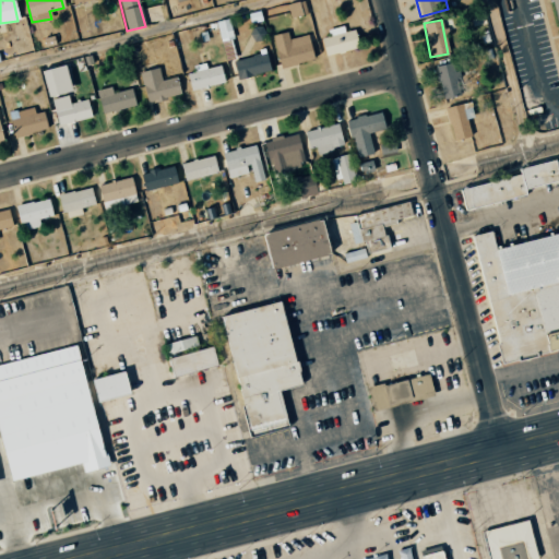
[(328,36),(321,37),(323,55),(357,49),(354,30),(344,31),(343,26),(326,28),(328,36)]
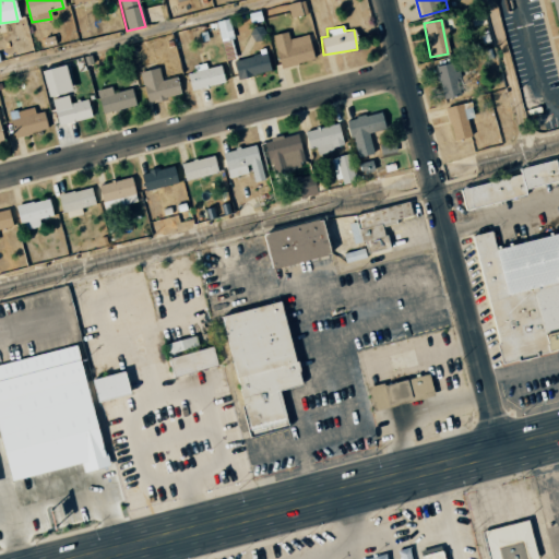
[(271,36),(280,68),(313,59),(307,34),(288,39),(286,32),(271,36)]
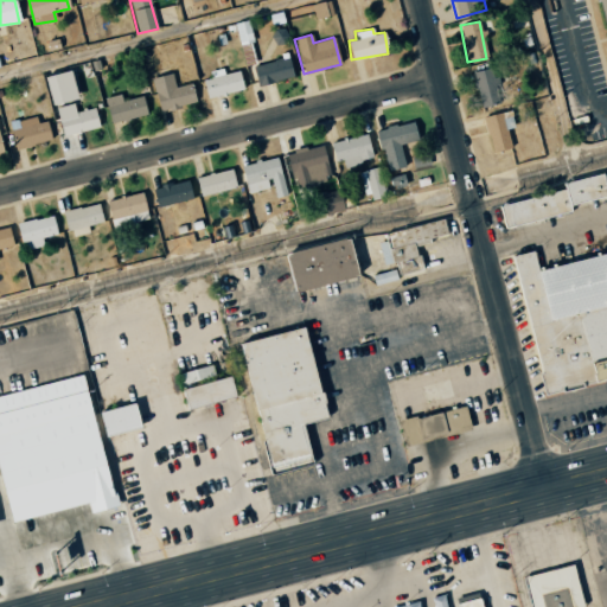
[(251,65),(256,88),(294,78),(288,56),(251,65)]
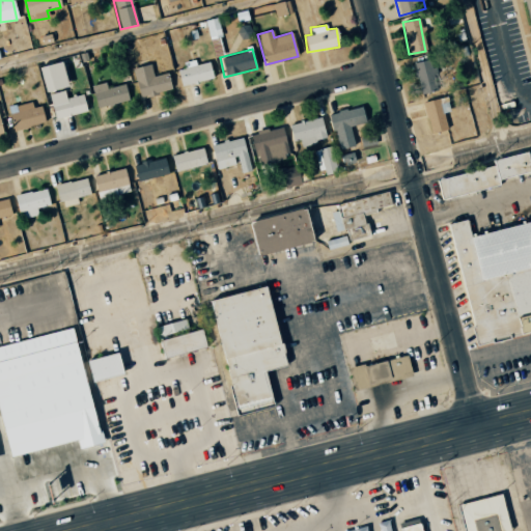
[(176,71),(180,86),(213,79),(208,61),(196,64),(194,59),(183,62),(184,68),(176,71)]
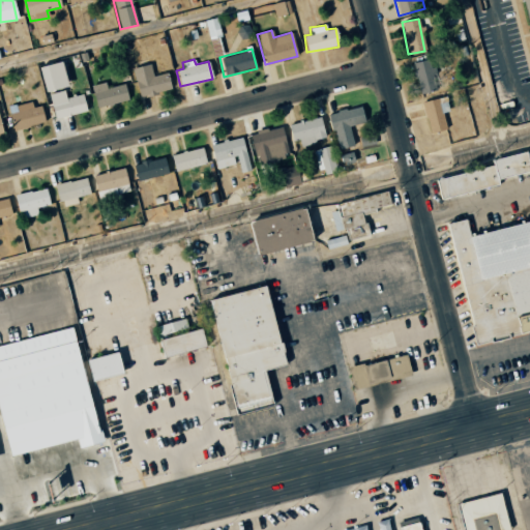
[(439,90),(434,59),(413,62),(417,93),(439,90)]
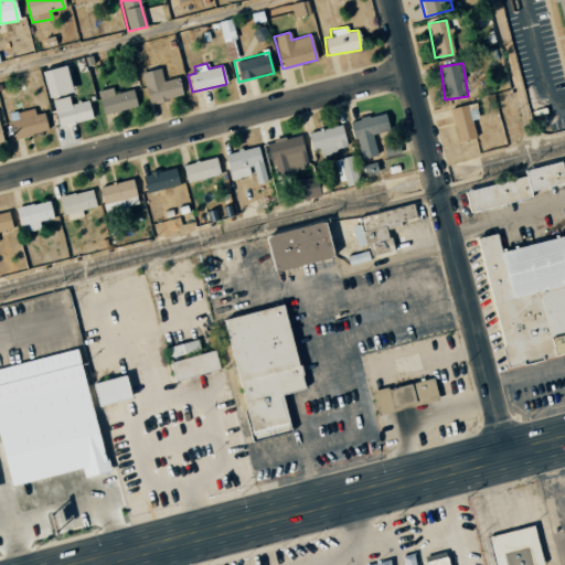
[(41,71),(46,98),(71,94),(65,66),(41,71)]
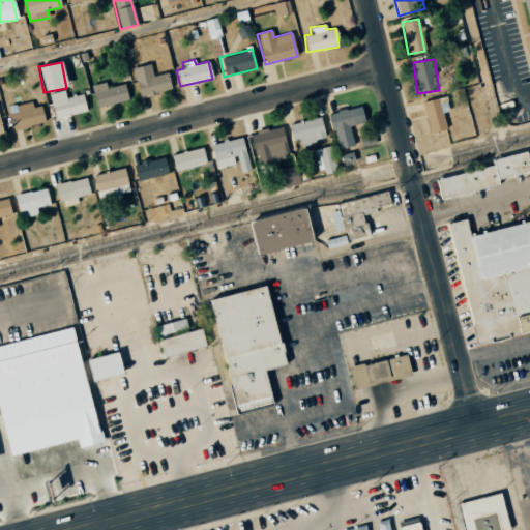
[(171,91),(167,74),(152,76),(150,64),(133,67),(138,97),(171,91)]
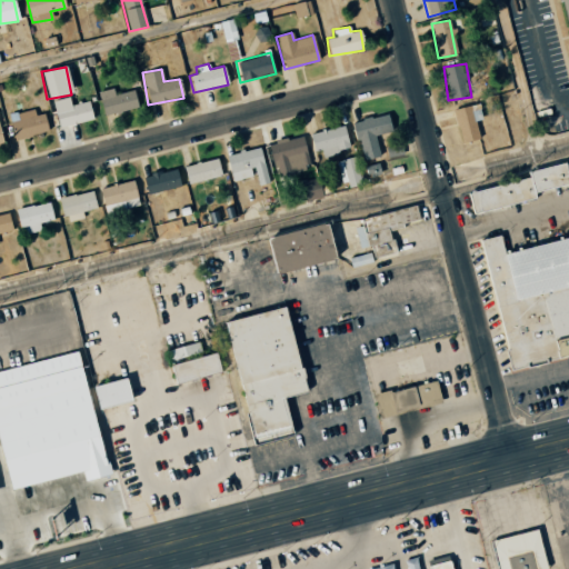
[(115,95),(112,88),(97,92),(103,117),(138,108),(132,90),(115,95)]
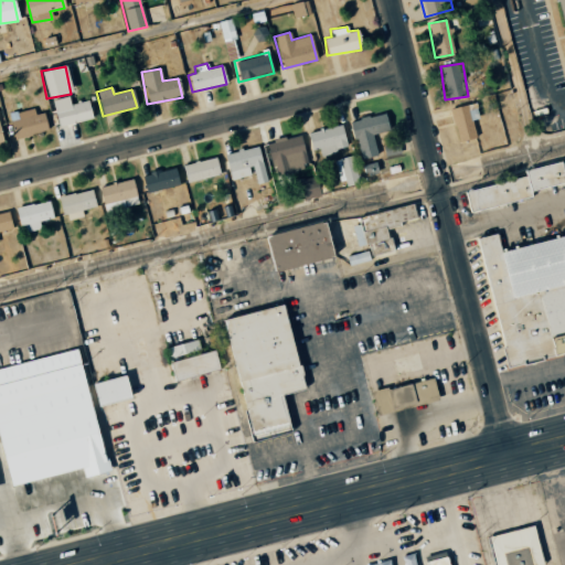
[(87,100),(71,105),(68,96),(51,100),(59,128),(92,119),(87,100)]
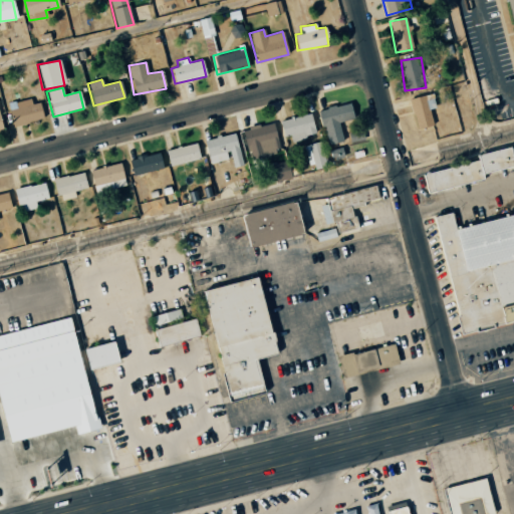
[(432,126),(430,109),(434,108),(432,95),(410,98),(414,129),(432,126)]
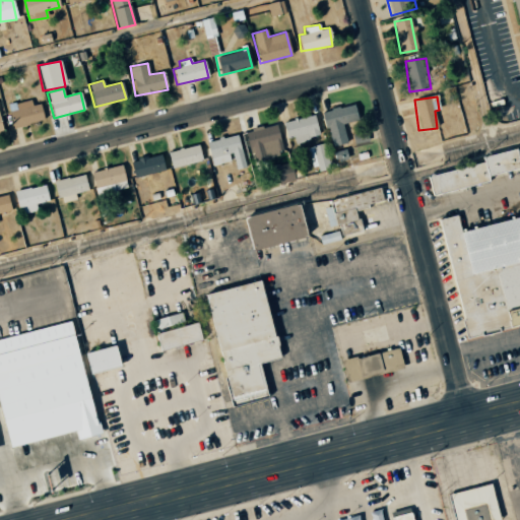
[(41,104),(31,106),(31,100),(7,105),(12,128),(44,122),(41,104)]
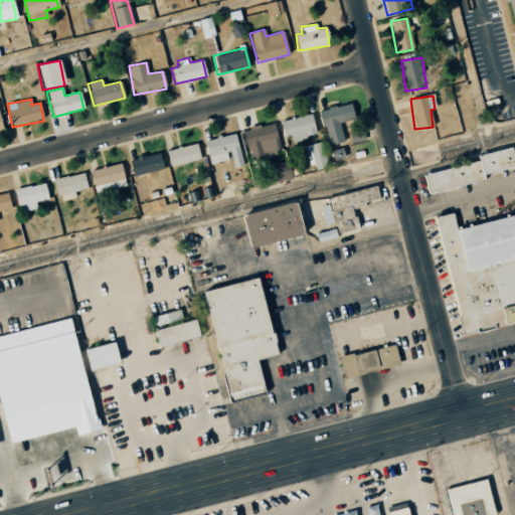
[(343,142),(339,123),(354,120),(350,104),(319,111),(327,145),(343,142)]
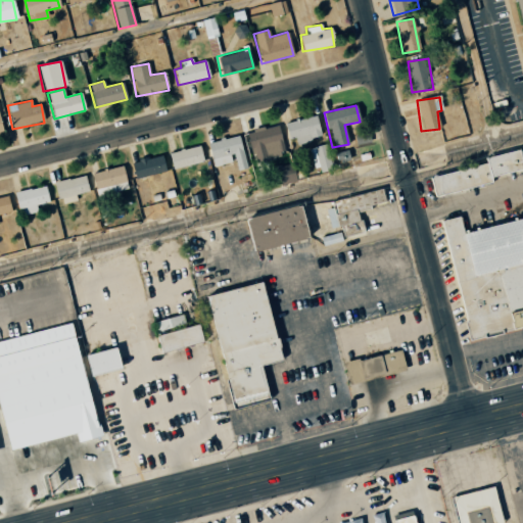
[(294,138),(295,143),(320,138),(316,116),(284,123),(287,139),(294,138)]
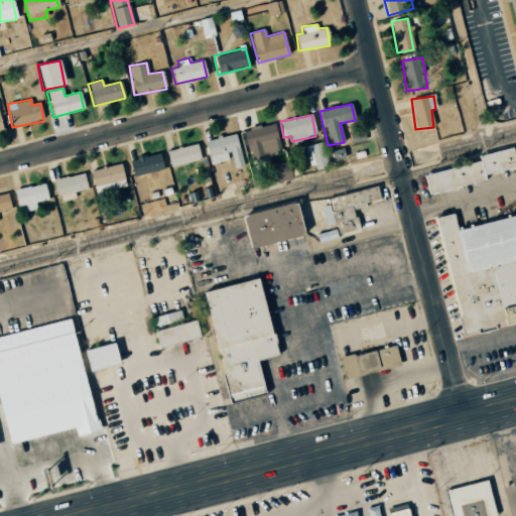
[(280,152),(273,124),(242,131),(249,160),(280,152)]
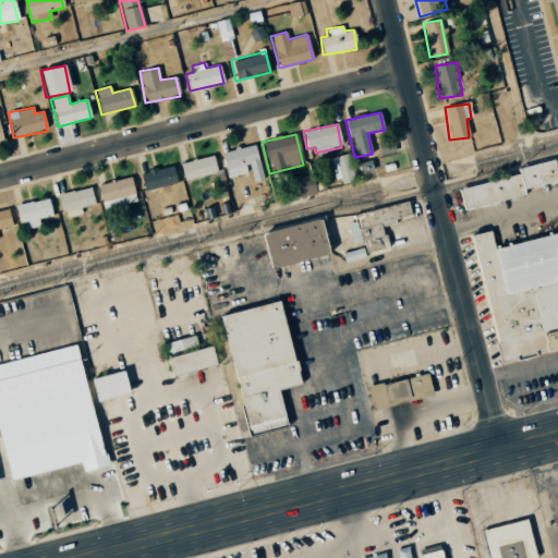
[(264,179),(253,144),(220,154),(228,178),(249,172),(252,182),(264,179)]
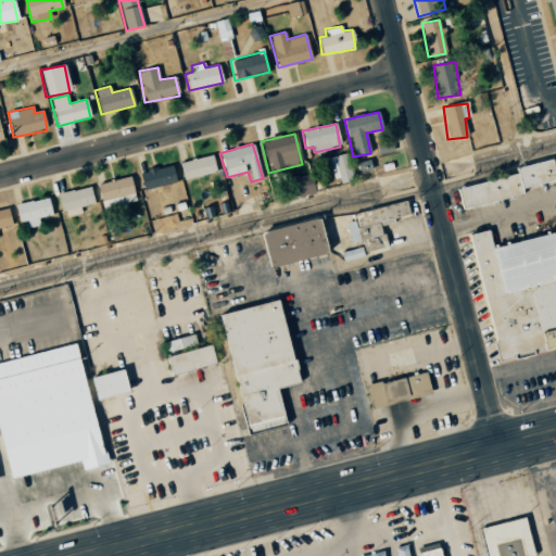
[(352,180),(345,153),(329,158),(336,184),(352,180)]
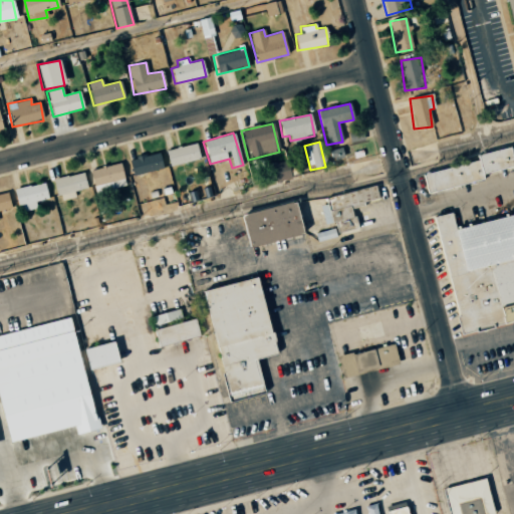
[(170,167),(200,159),(196,143),(165,151),(170,167)]
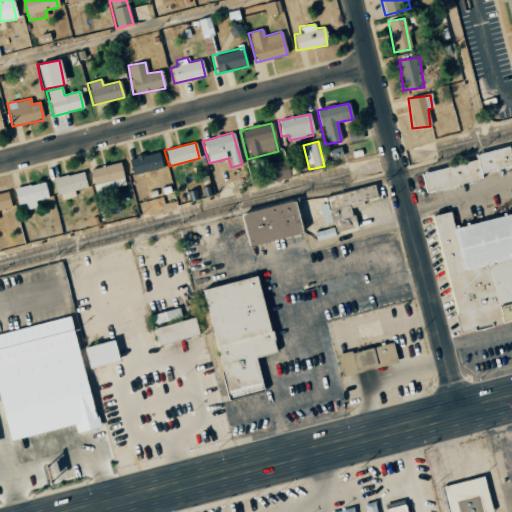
[(474,160),(419,173),(424,192),(480,179),(479,173),(511,166),(507,146),(473,154),(474,160)]
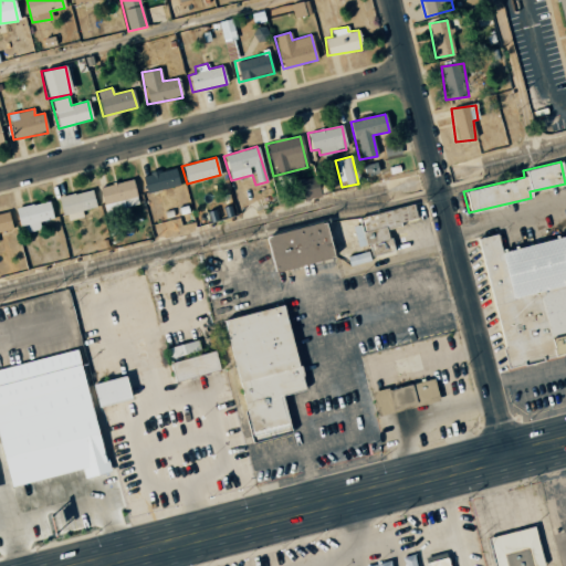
[(179,185),(175,167),(142,177),(146,194),(179,185)]
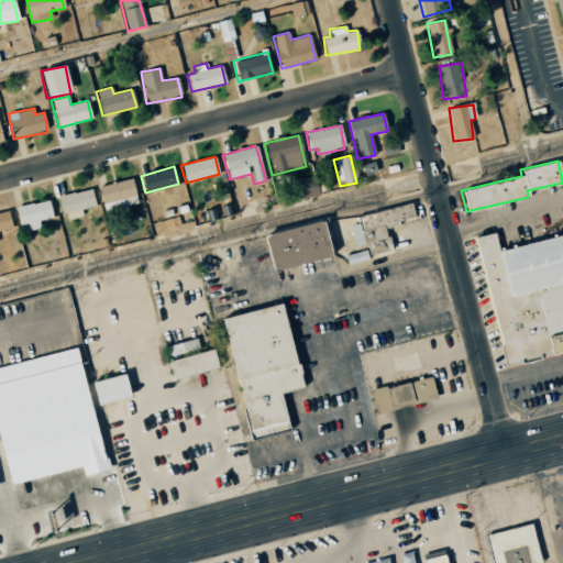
[(136,196),(132,178),(98,187),(105,212),(123,208),(121,199),(136,196)]
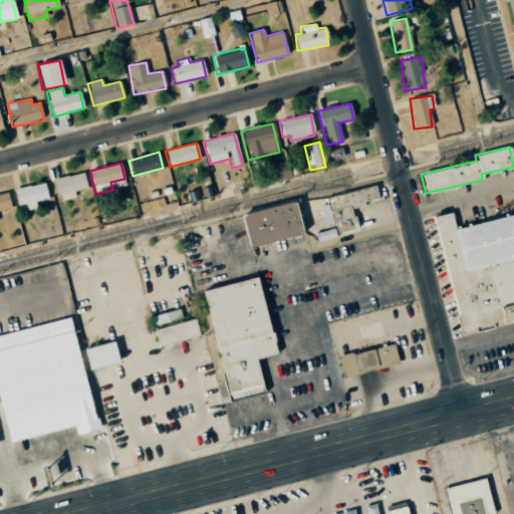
[(86,189),(83,173),(53,179),(58,201),(75,197),(73,191),(86,189)]
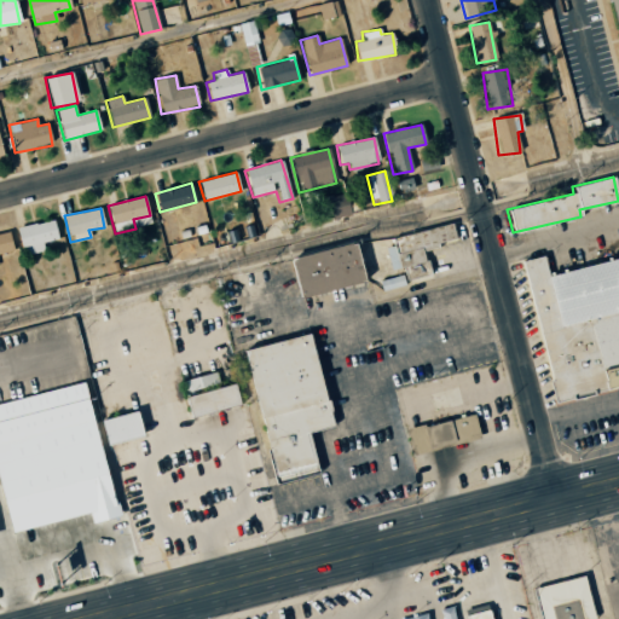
[(44,250),(42,243),(58,239),(53,220),(18,227),(24,255),(44,250)]
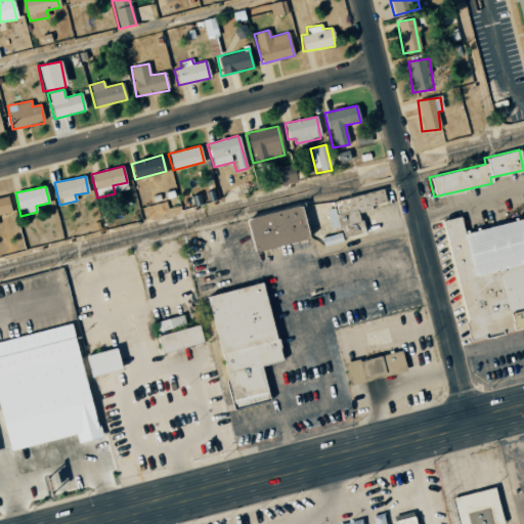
[(323,203),(330,228),(340,226),(343,237),(363,232),(358,210),(385,205),(382,191),(323,203)]
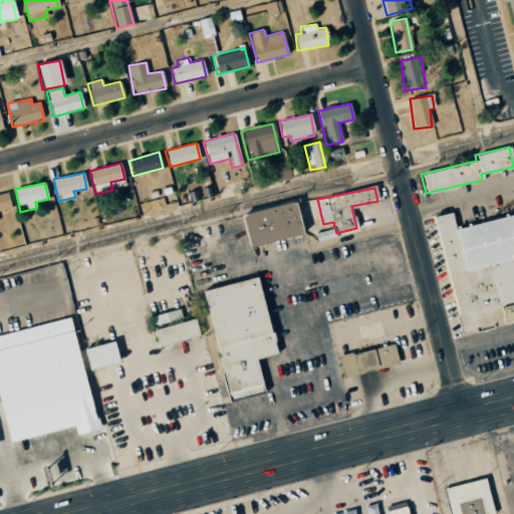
[(0,210),(11,208),(8,193),(0,194),(0,210)]
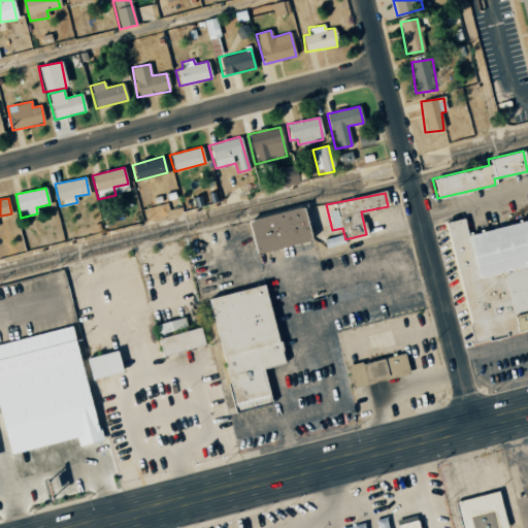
[(248,219),(253,253),(309,242),(303,208),(248,219)]
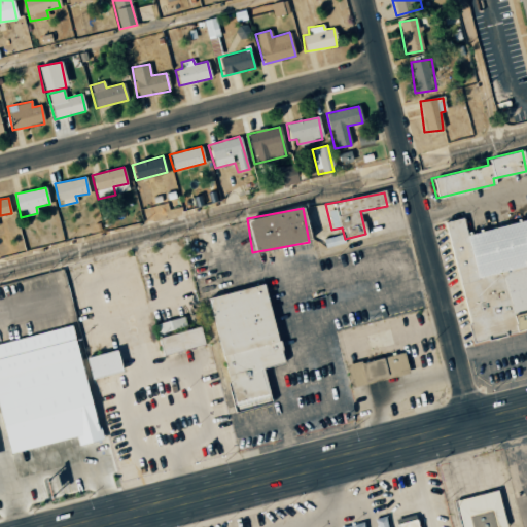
[(445,222),(473,343),(526,328),(526,218),(467,234),(463,217),(445,222)]
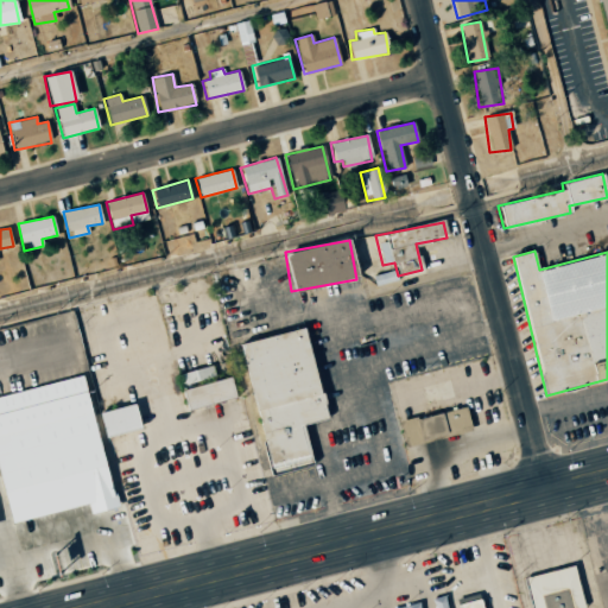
[(373,276),(374,284),(396,282),(394,273),(373,276)]
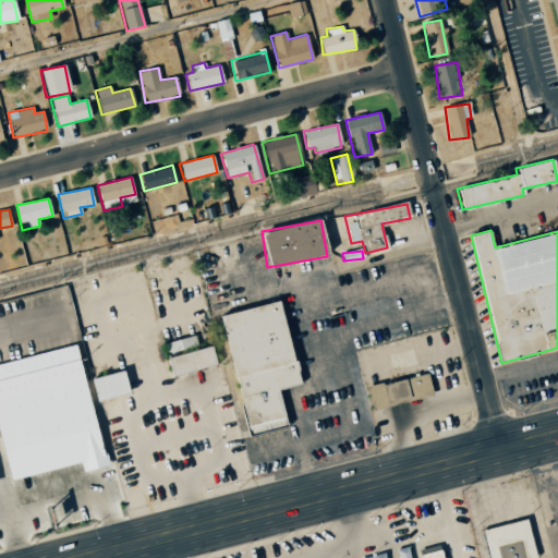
[(286,427),(278,390),(298,386),(280,302),(220,315),(245,436),(286,427)]
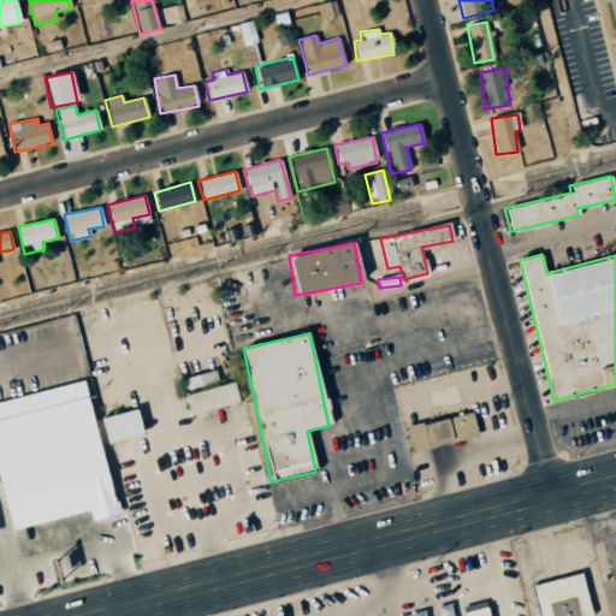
[(179,379),(189,415),(240,402),(234,380),(218,385),(214,371),(179,379)]
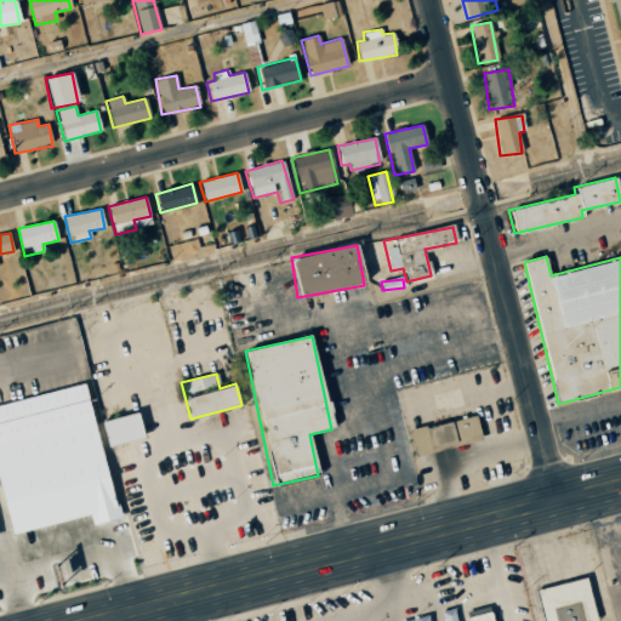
[(0,403),(0,497),(9,534),(89,517),(91,524),(115,519),(86,385),(0,403)]
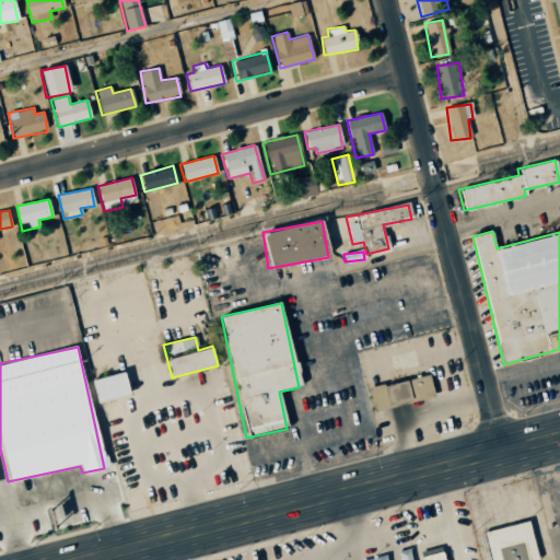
[(91,378),(94,401),(127,397),(124,374),(91,378)]
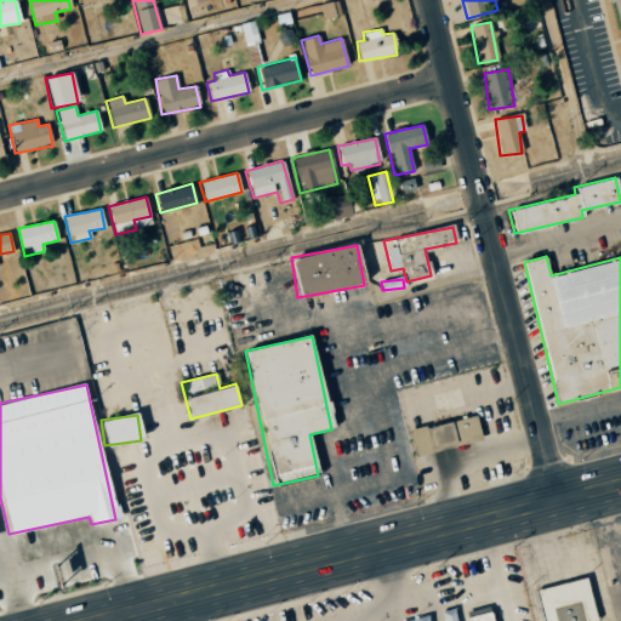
[(480,439),(474,415),(408,432),(414,456),(480,439)]
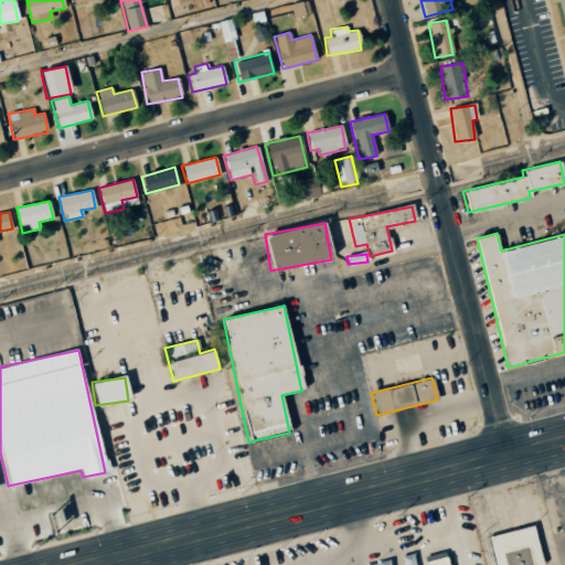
[(541,564),(533,525),(488,535),(493,564),(541,564)]
